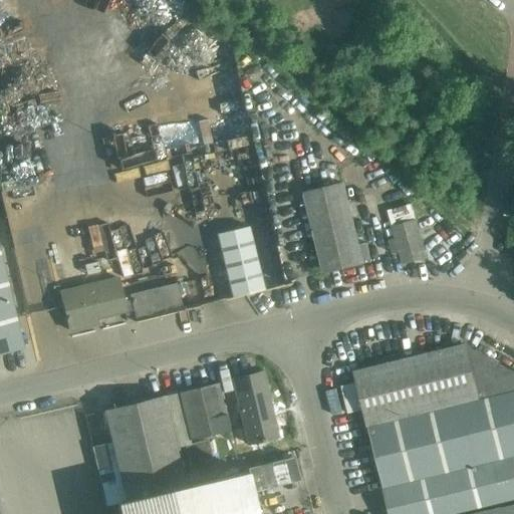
[(304,196),(323,274),(363,264),(344,187),(304,196)]
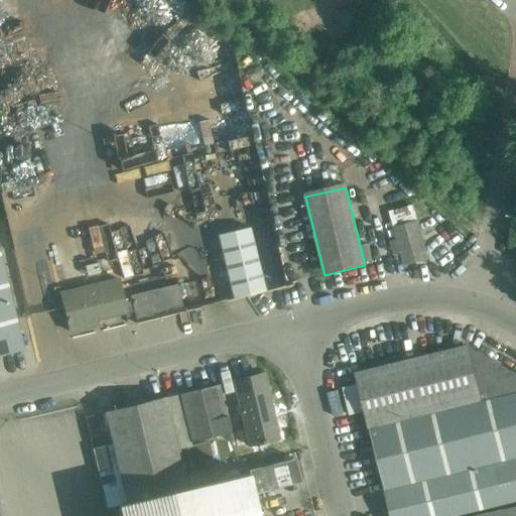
[(394,229),(397,240),(389,242),(393,255),(400,254),(403,266),(427,260),(418,223),(414,206),(390,212),(394,229)]
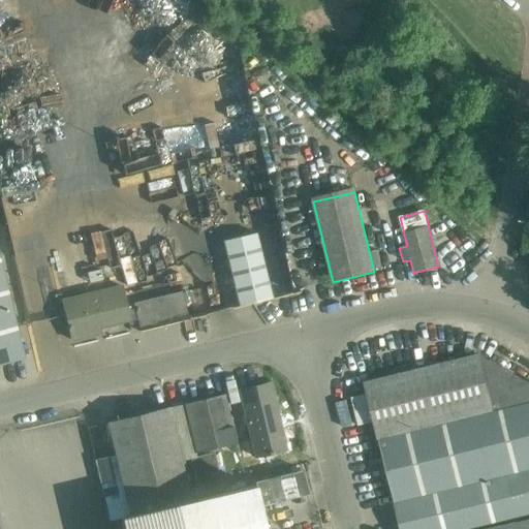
[(223,243),(239,306),(272,298),(256,235),(223,243)]
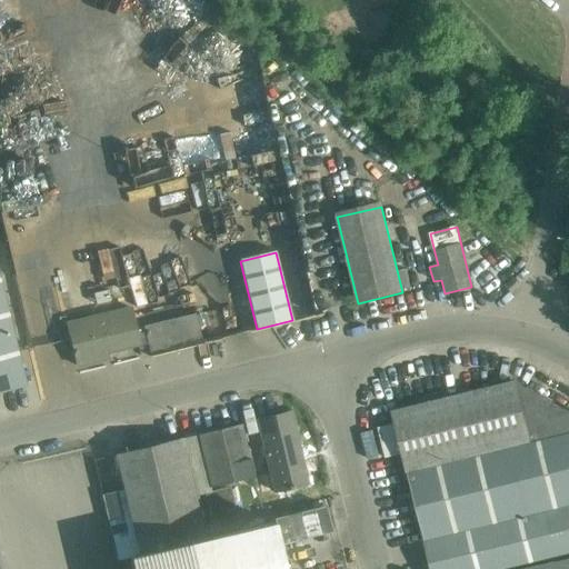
[(0,391),(26,386),(0,282),(0,391)]
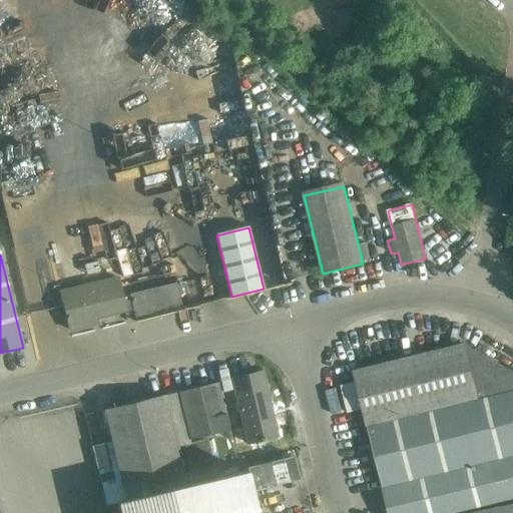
[(123,312),(120,298),(115,279),(59,292),(68,331),(86,326),(85,322),(123,313),(123,312)]
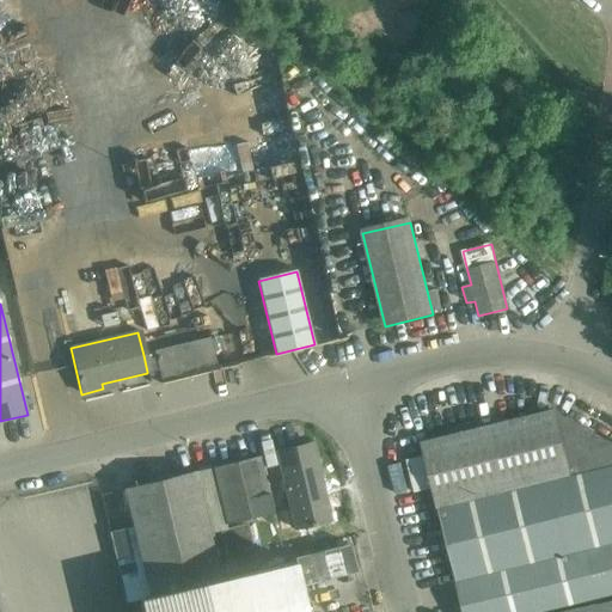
[(210,340),(144,355),(147,372),(158,369),(161,383),(218,368),(210,340)]
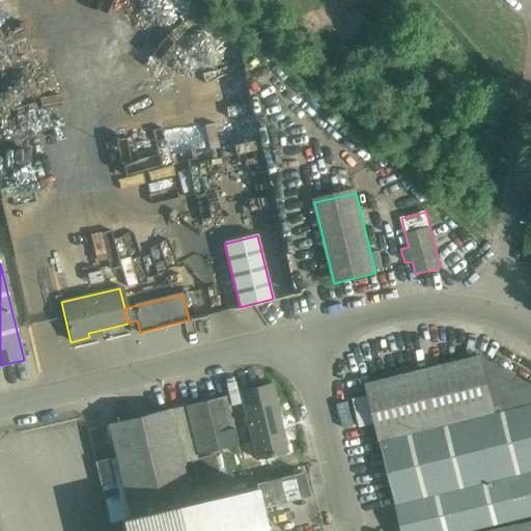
[(376,424),(381,442),(478,418),(494,483),(530,474),(530,386),(478,357),(367,384),(369,395),(353,399),(359,427),(376,424)]
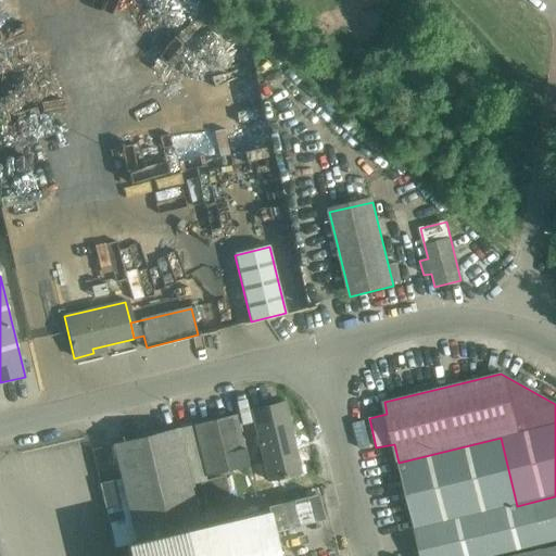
[(251,412),(263,463),(252,466),(255,482),(267,479),(267,481),(300,474),(282,404),(251,412)]
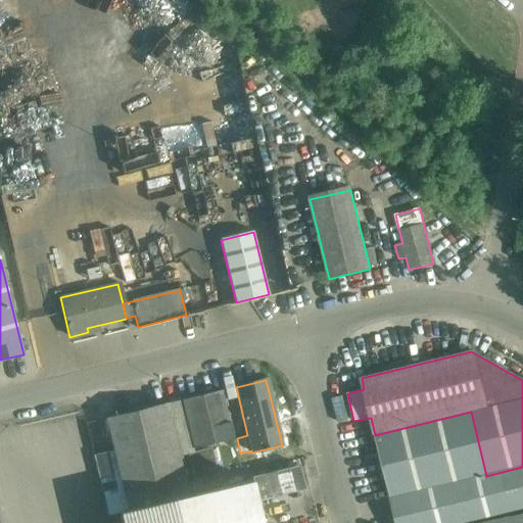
[(221,390),(181,401),(192,449),(231,439),(221,390)]
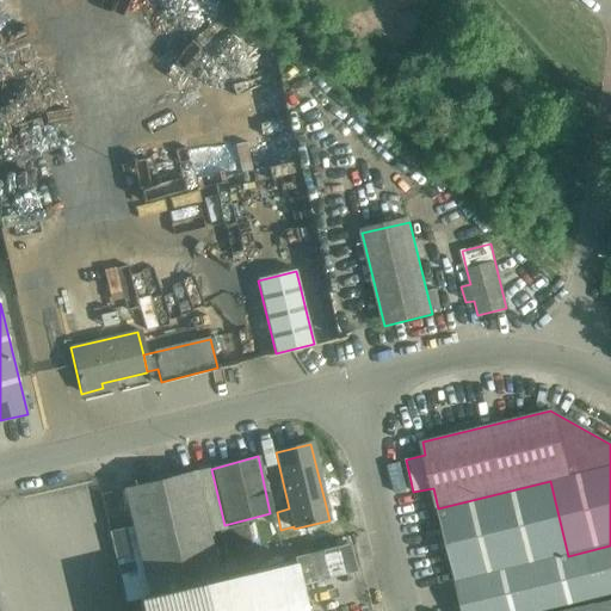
[(123,488),(137,547),(115,551),(127,602),(139,599),(141,610),(304,610),(294,561),(220,579),(193,471),(123,488)]
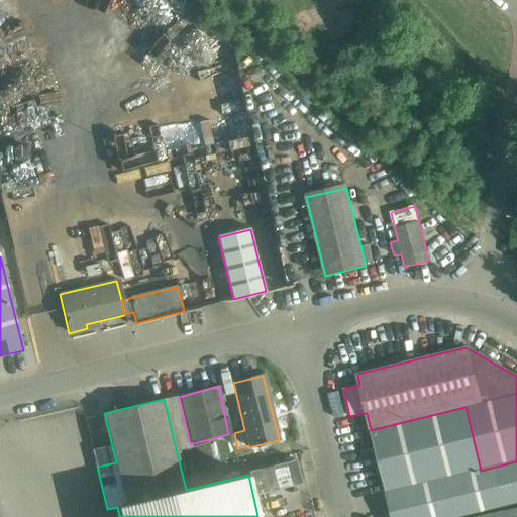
[(466,407),(371,430),(383,485),(391,516),(458,516),(516,503),(516,461),(481,471),(466,407)]
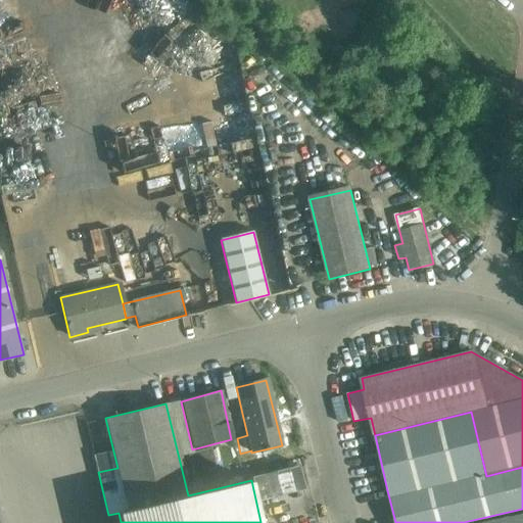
[(188,454),(196,489),(220,483),(211,448),(188,454)]
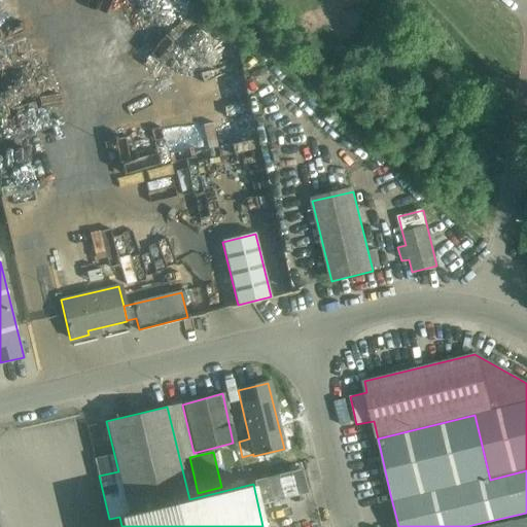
[(301,468),(253,481),(259,504),(307,492),(301,468)]
